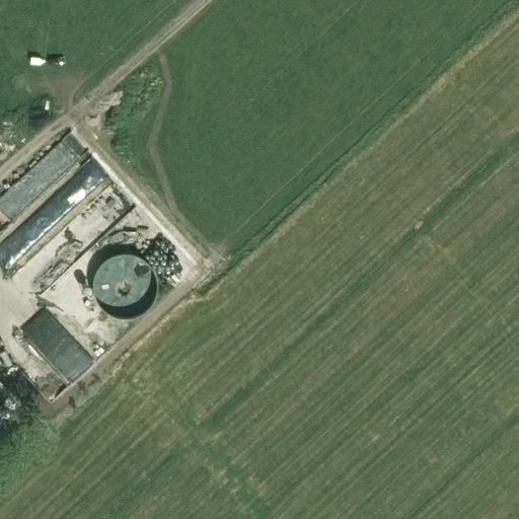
[(54,147),(0,202),(20,221),(55,186),(71,202),(89,182),(54,147)]
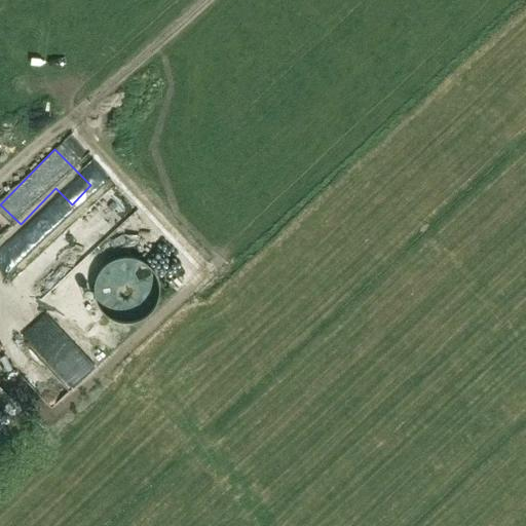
[(0,231),(0,248),(17,236),(10,225),(0,231)]
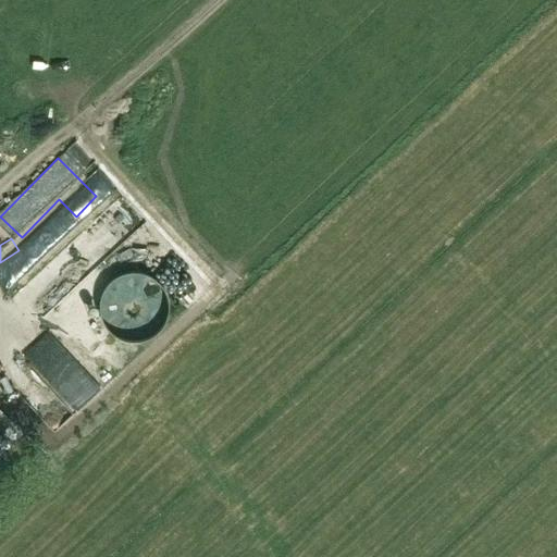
[(79,268),(98,254),(88,240),(70,255),(79,268)]
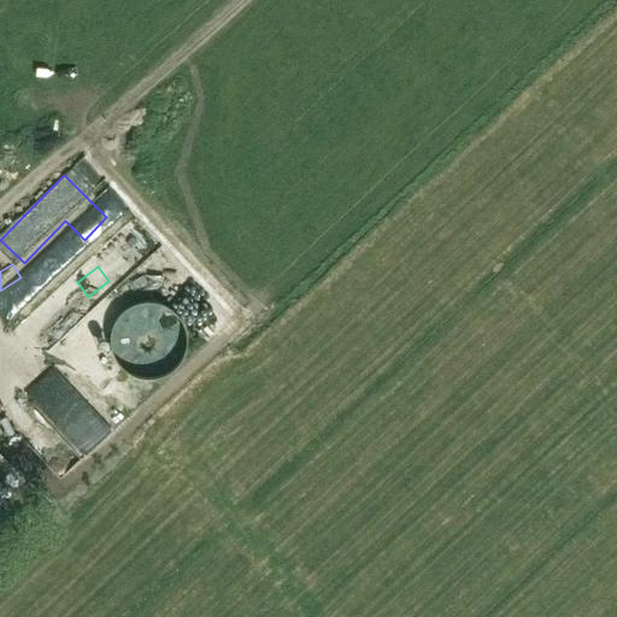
[(110,338),(110,341),(110,344),(111,346),(111,348),(112,352),(112,354),(113,357),(115,359),(116,362),(118,364),(119,365),(122,368),(123,370),(125,371),(128,372),(130,374),(135,376),(140,378),(142,378),(146,378),(148,378),(153,378),(157,378),(162,376),(164,376),(166,375),(171,371),(174,370),(175,368),(177,366),(178,364),(181,362),(182,359),(184,354),(184,352),(186,350),(186,346),(187,344),(187,341),(187,339),(187,335),(186,333),(186,330),(184,328),(183,325),(182,323),(181,321),(180,318),(177,316),(176,313),(174,312),(172,310),(170,309),(168,307),(163,305),(158,304),(154,303),(151,303),(148,303),(145,303),(140,303),(134,305),(129,307),(127,309),(125,310),(123,312),(121,313),(119,316),(117,318),(116,321),(115,323),(113,325),(112,328),(111,330),(111,333),(110,335),(110,338)]
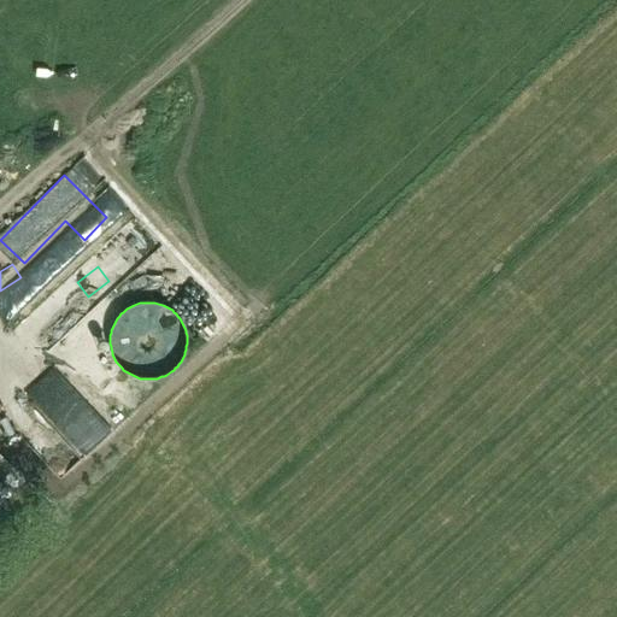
[(0,479),(12,468),(0,454),(0,479)]
